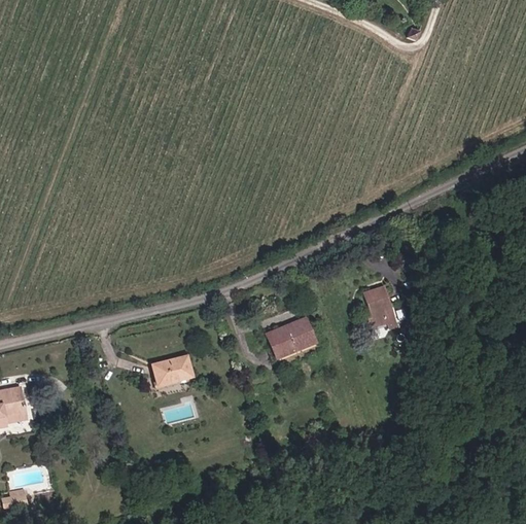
[(416,38),(419,29),(411,27),(407,35),(416,38)]
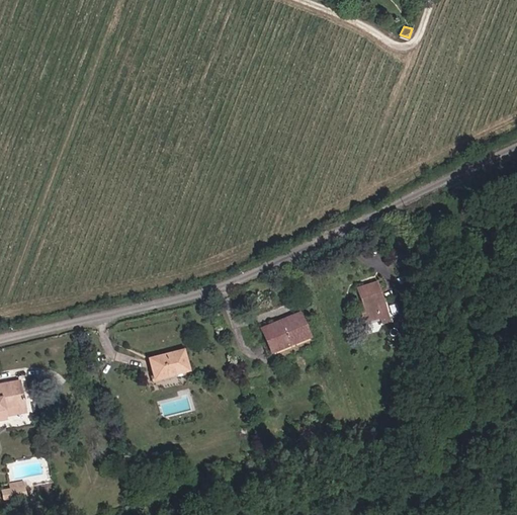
[(390,318),(377,280),(357,286),(362,304),(358,305),(363,320),(379,315),(380,321),(390,318)]
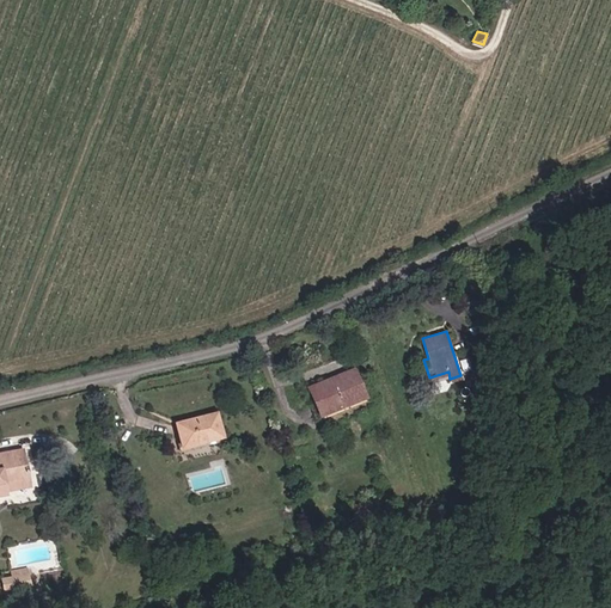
[(365,395),(354,368),(310,385),(321,413),(365,395)]
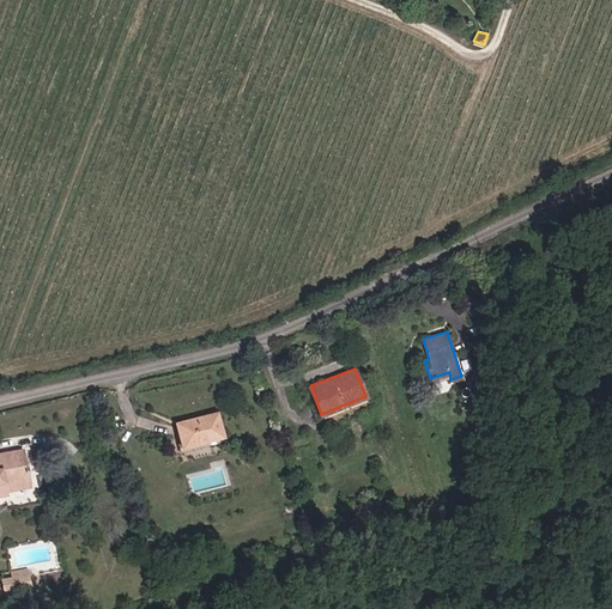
[(223,434),(218,412),(177,421),(182,444),(223,434)]
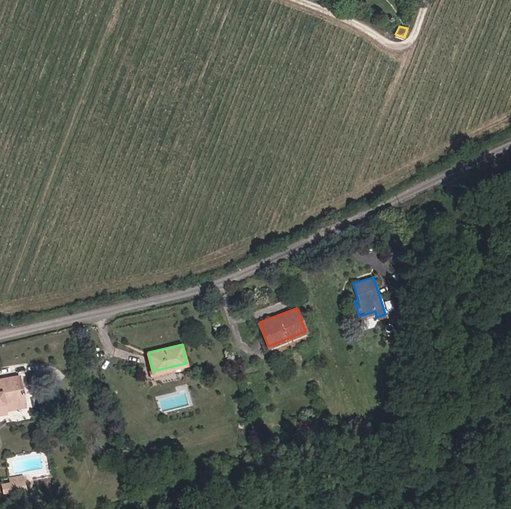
[(5,408),(25,403),(19,375),(0,378),(0,412),(5,411),(5,408)]
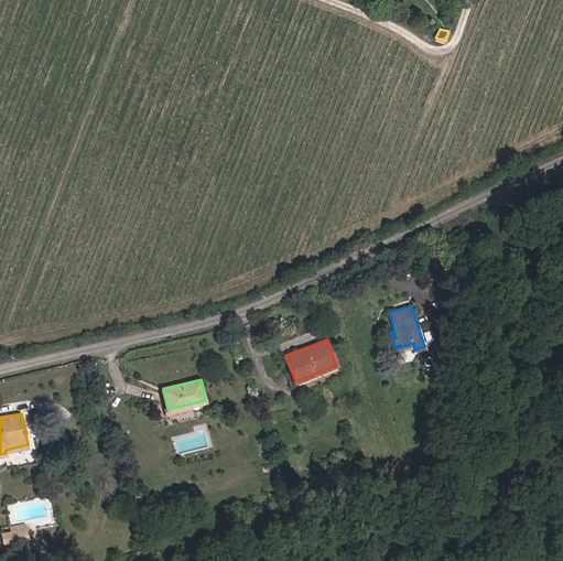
[(28,537),(25,521),(11,524),(12,529),(1,530),(2,540),(28,537)]
